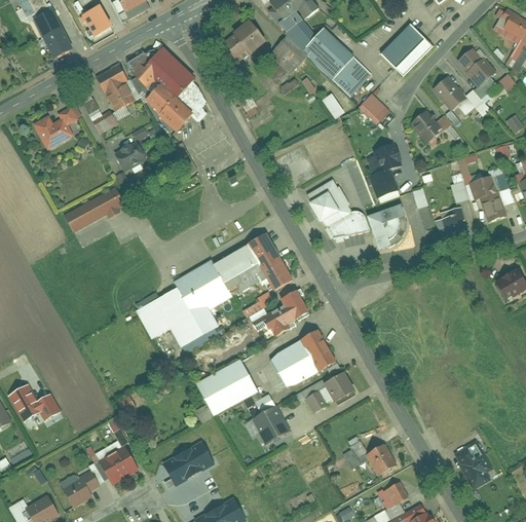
[(34,17),(54,58),(72,48),(52,10),(50,11),(44,0),(30,0),(38,15),(34,17)]
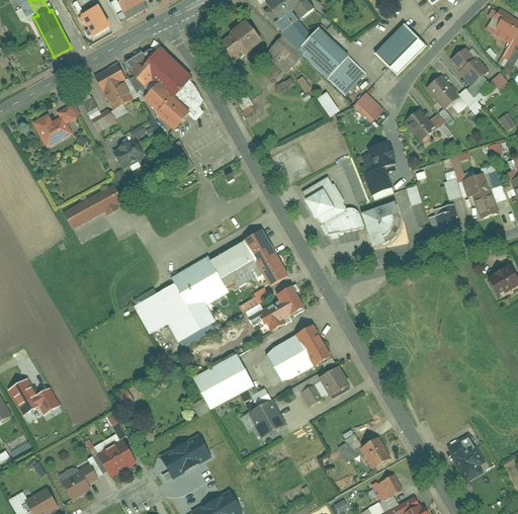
[(115,14),(121,22),(147,7),(145,2),(149,0),(116,0),(122,10),(115,14)]
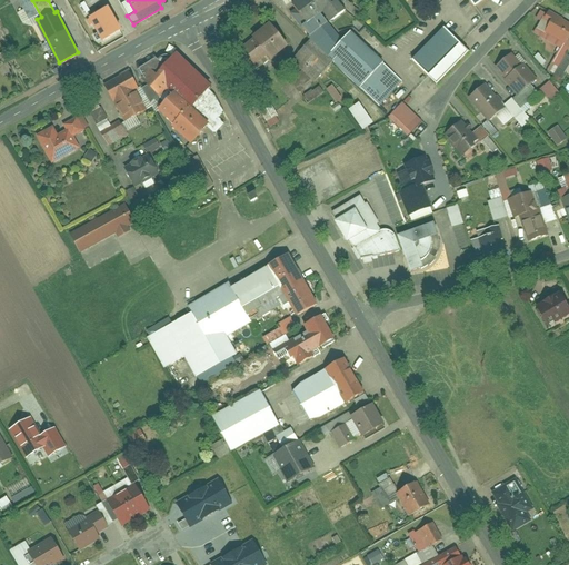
[(405,79),(351,28),(340,35),(330,20),(347,9),(341,0),(286,0),(288,3),(293,0),(297,0),(307,19),(302,21),(310,37),(295,52),(318,76),(332,60),(380,106),(405,79)]
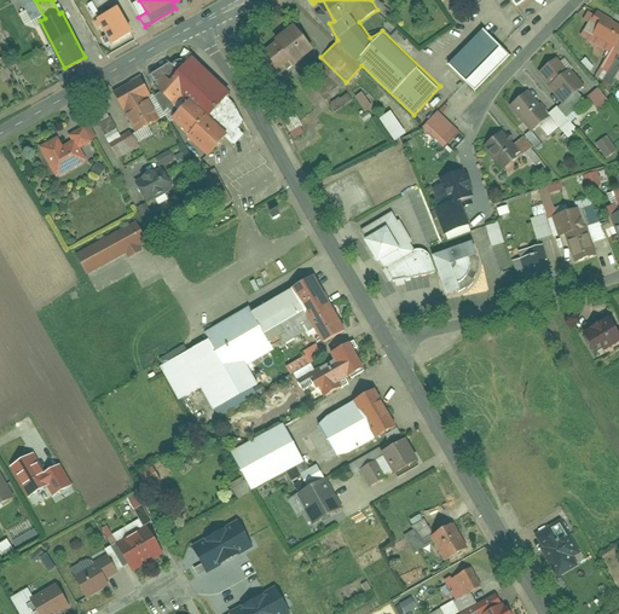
[(132,33),(117,7),(97,18),(110,44),(132,33)]
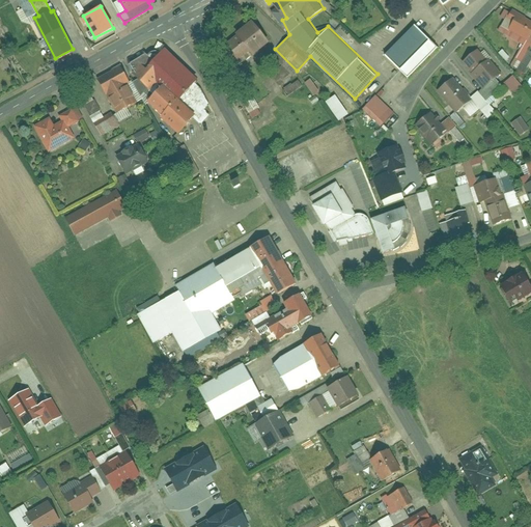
[(530,42),(530,24),(506,10),(497,27),(522,40),(511,58),(526,66),(530,57),(530,45),(530,42)]
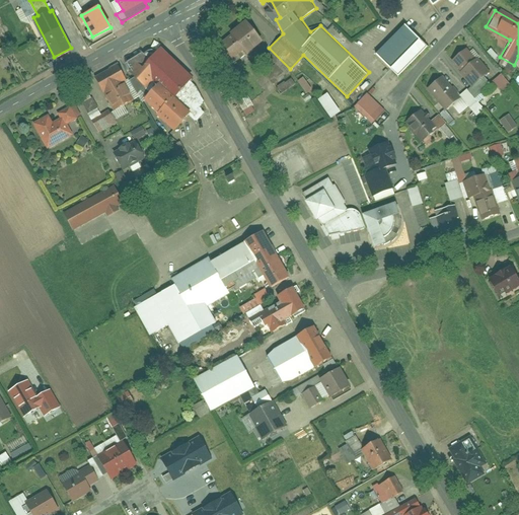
[(395,72),(422,43),(397,20),(371,51),(395,72)]
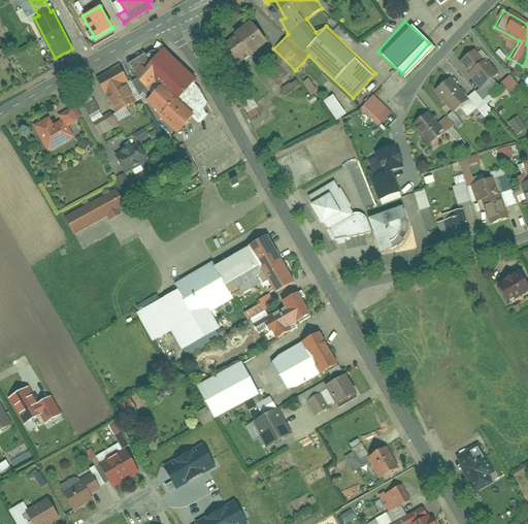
[(218,46),(230,64),(266,40),(254,22),(218,46)]
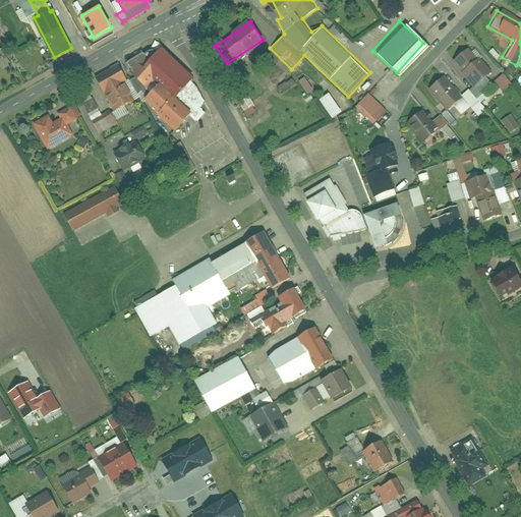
[(194,77),(161,46),(151,57),(143,49),(127,58),(133,67),(131,70),(130,69),(134,75),(129,78),(119,61),(95,74),(113,107),(101,114),(85,85),(76,91),(99,130),(130,113),(124,103),(140,91),(145,95),(141,98),(176,130),(193,112),(177,97),(186,88),(185,87),(194,77)]
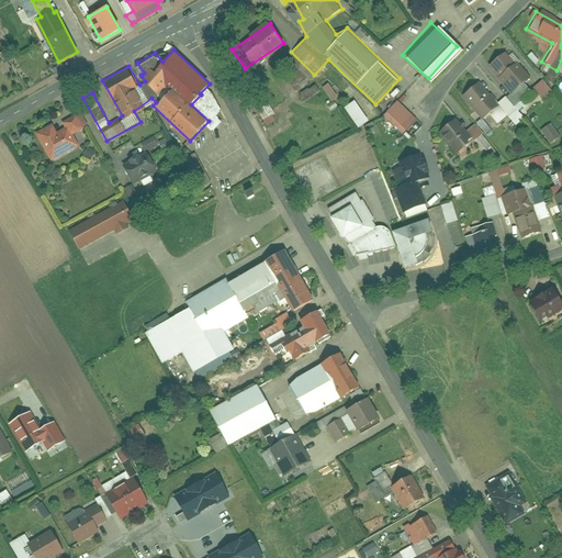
[(507,55),(492,67),(510,90),(496,101),(506,113),(535,89),(507,55)]
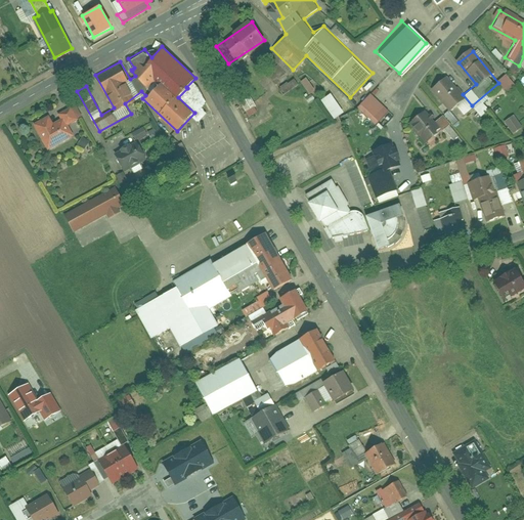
[(441,77),(429,86),(447,110),(460,100),(441,77)]
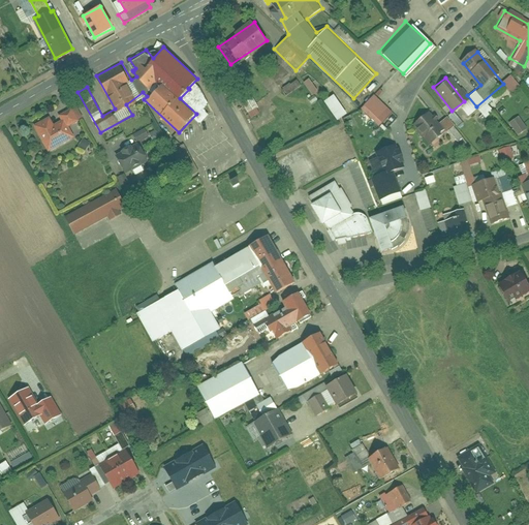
[(297,79),(282,87),(285,93),(300,84),(297,79)]
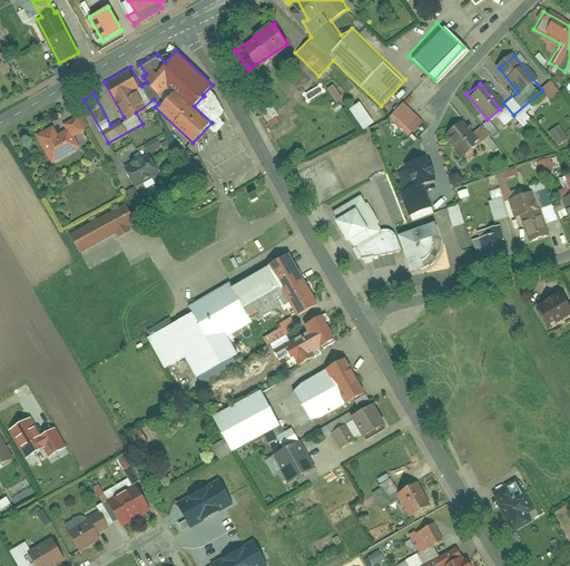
[(357,100),(347,107),(361,128),(372,122),(357,100)]
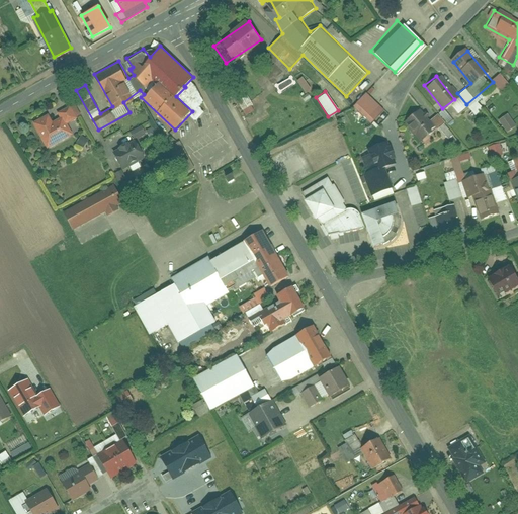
[(383,109),(366,92),(353,105),(370,122),(383,109)]
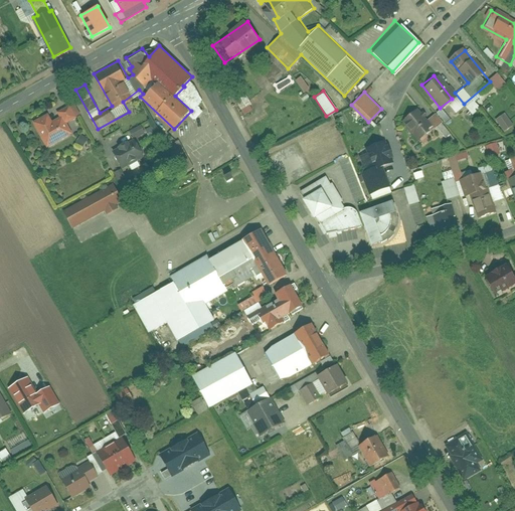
[(234,98),(242,113),(253,108),(245,93),(234,98)]
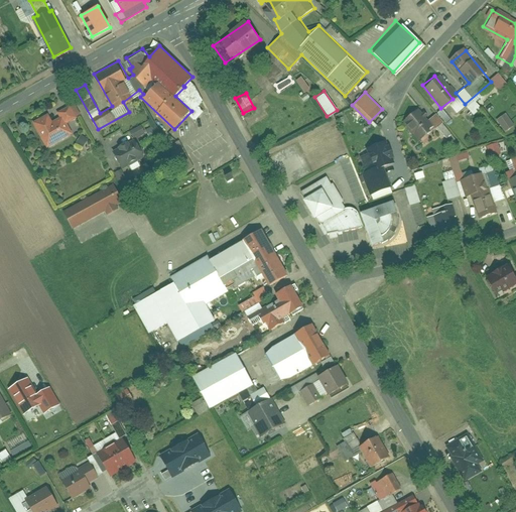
[(47,115),(36,122),(48,143),(69,131),(63,122),(75,116),(67,103),(57,108),(62,117),(52,123),(47,115)]
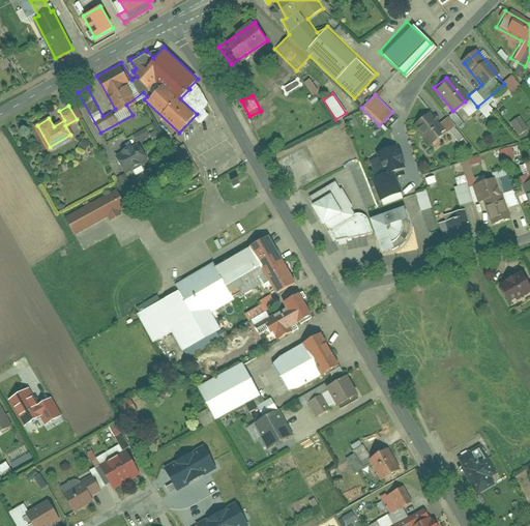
[(429,115),(415,125),(428,141),(441,130),(429,115)]
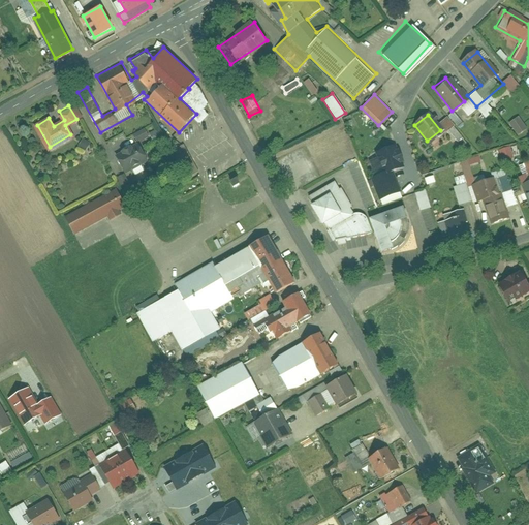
[(518,116),(508,122),(517,134),(526,129),(518,116)]
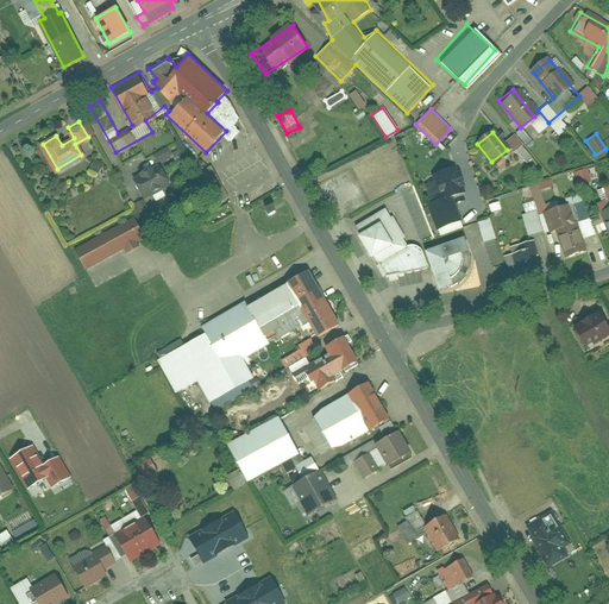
[(159,163),(133,177),(144,196),(170,181),(159,163)]
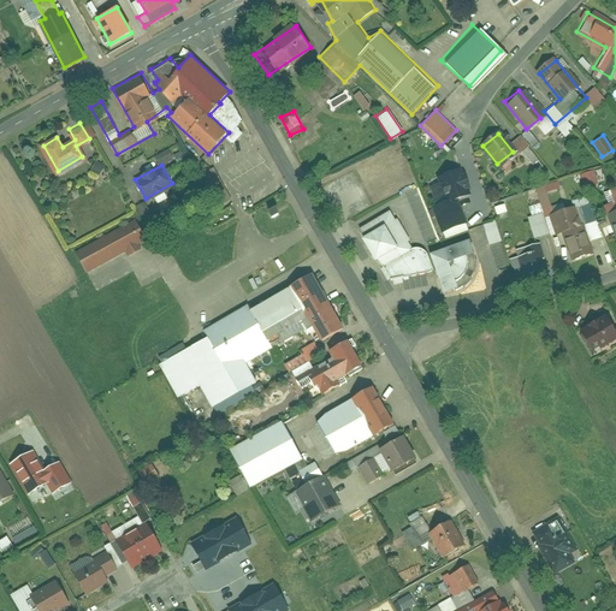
[(218,206),(231,197),(213,165),(200,173),(218,206)]
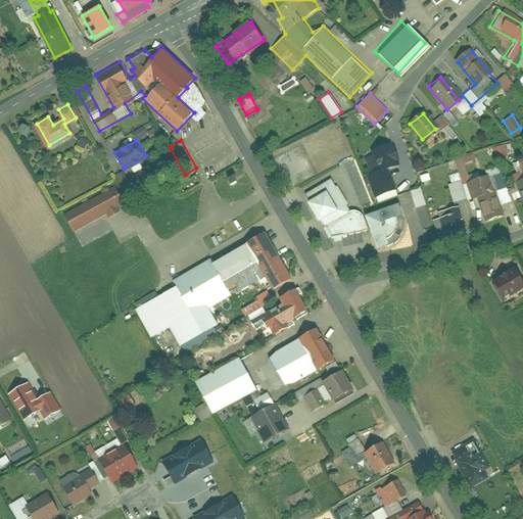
[(399,162),(392,143),(373,149),(380,170),(367,175),(374,195),(395,187),(388,167),(399,162)]
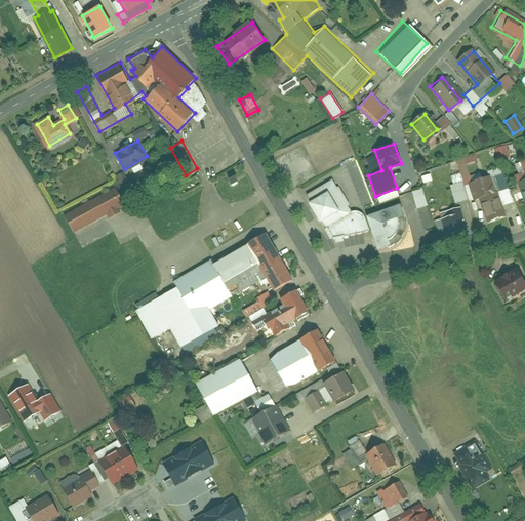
[(506,145),(495,148),(499,159),(510,156),(506,145)]
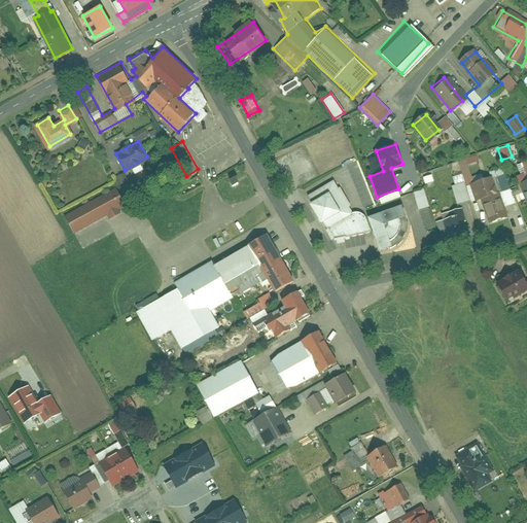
[(526,209),(526,167),(519,171),(524,184),(515,187),(524,211),(526,209)]
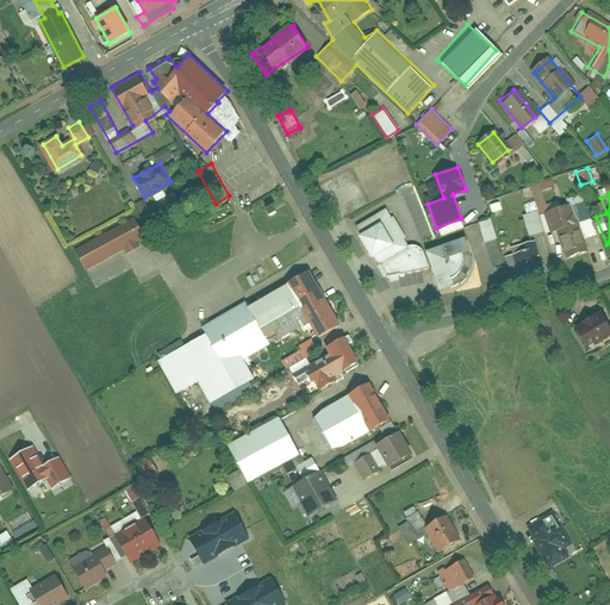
[(268,201),(260,207),(265,213),(273,209),(268,201)]
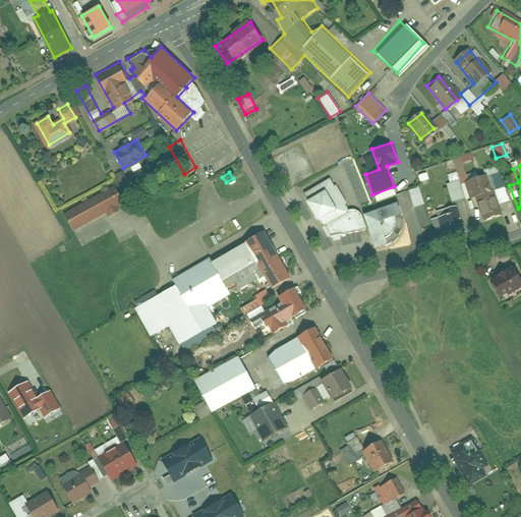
[(470,198),(474,196),(483,220),(500,214),(497,205),(503,203),(491,173),(483,176),(483,178),(465,185),(470,198)]
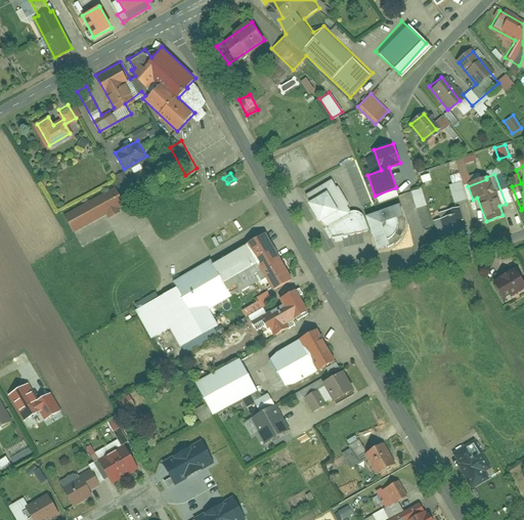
[(330,240),(368,230),(362,212),(356,210),(350,209),(333,178),(303,196),(330,240)]
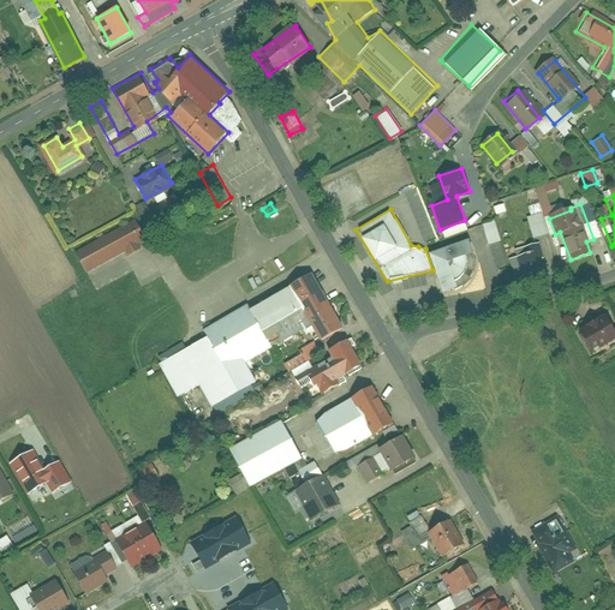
[(494,217),(481,222),(487,243),(500,239),(494,217)]
